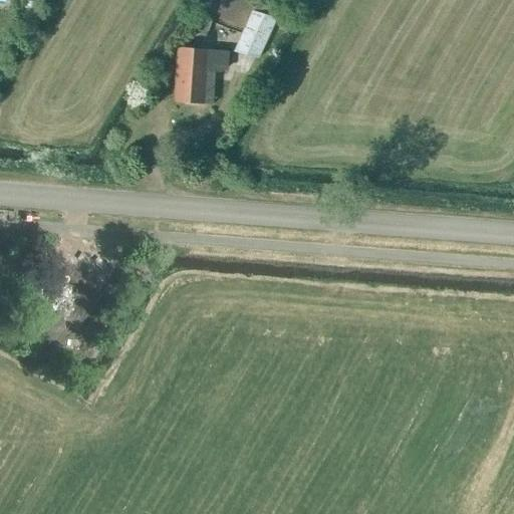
[(257,60),(276,19),(251,12),(233,52),(257,60)]
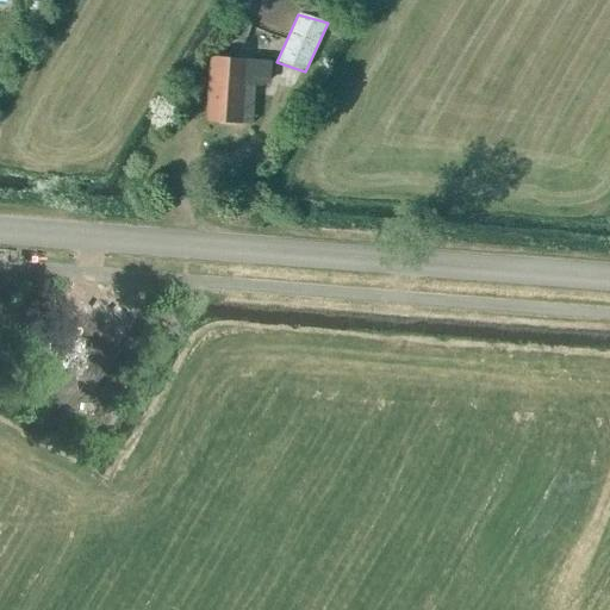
[(250,25),(234,19),(226,37),(243,43),(250,25)]
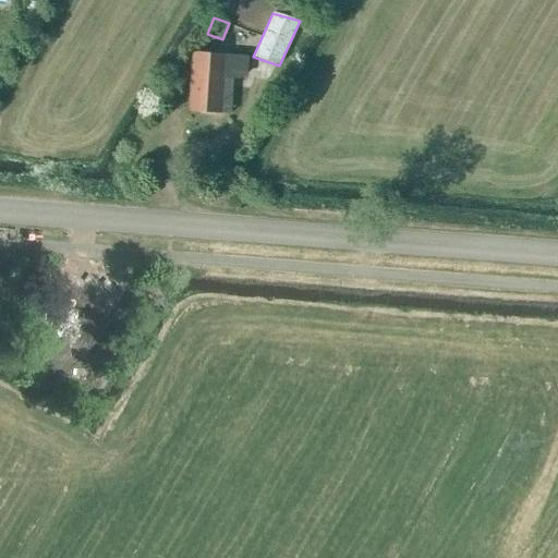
[(0,39),(16,38),(15,23),(0,24),(0,39)]
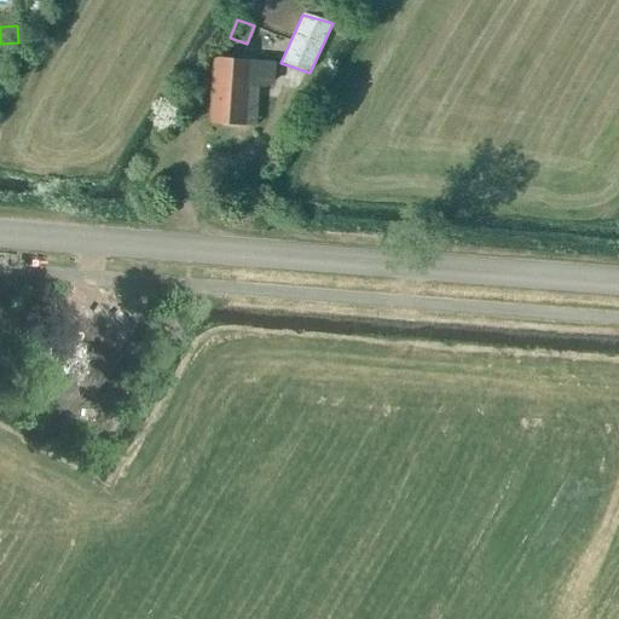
[(272,85),(273,64),(249,62),(213,58),(208,125),(255,128),(259,87),(265,87),(268,85),(272,85)]
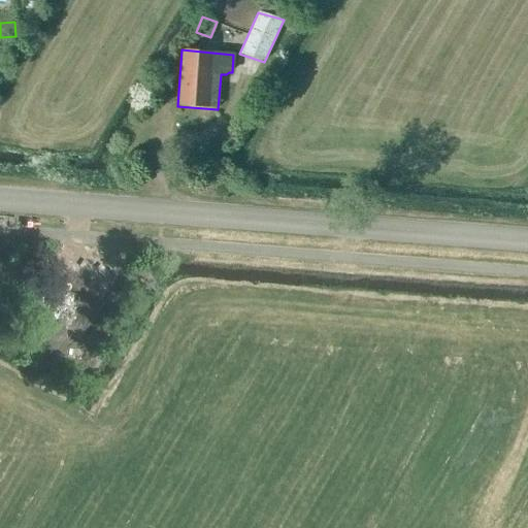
[(80,297),(66,289),(44,327),(59,335),(61,332),(75,340),(101,293),(88,285),(80,297)]
